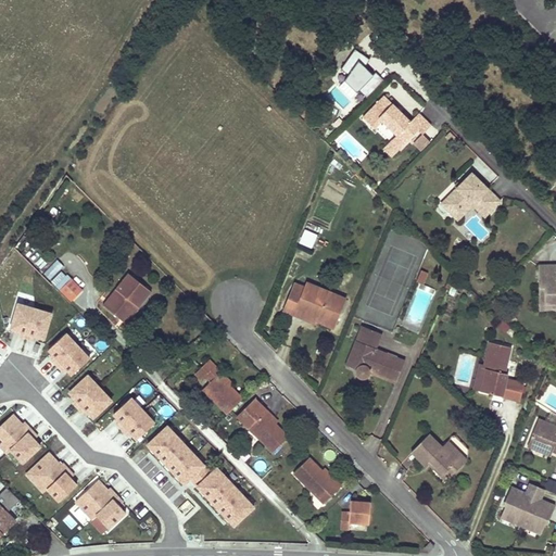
[(377,74),(375,77),(366,68),(370,61),(356,51),(342,71),(350,76),(345,83),(357,93),(359,91),(368,99),(384,81),(377,74)]
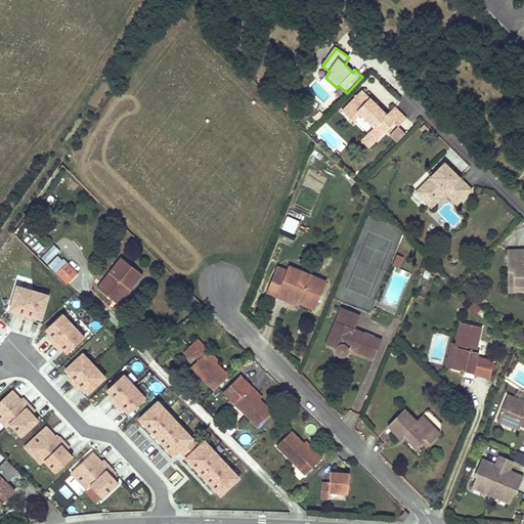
[(399,127),(407,119),(396,107),(388,116),(379,106),(378,108),(374,104),(376,103),(363,91),(343,112),(354,123),(362,115),(377,128),(372,133),(380,140),(396,124),(399,127)]
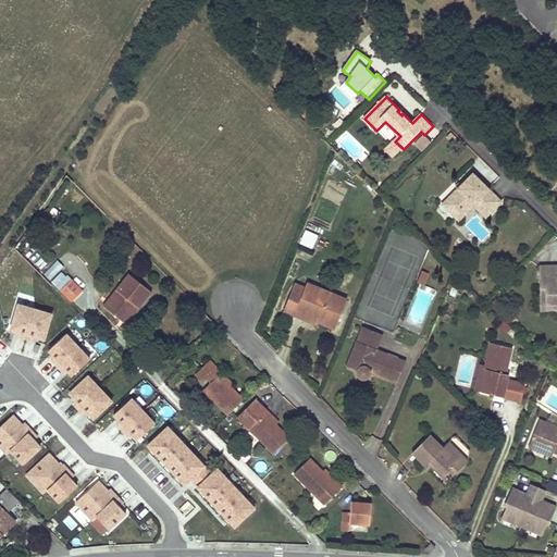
[(376,131),(364,119),(359,125),(371,136),(376,131)]
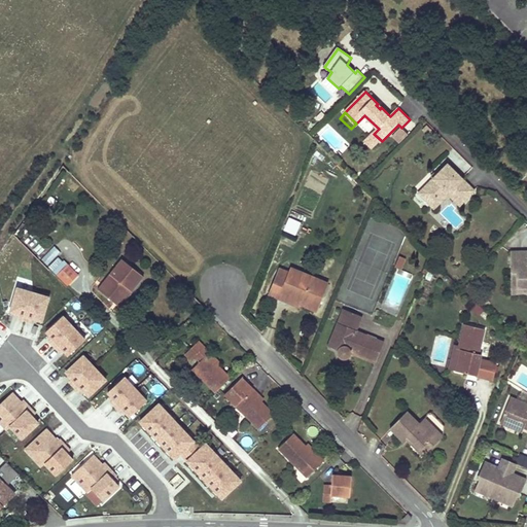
[(407,136),(400,129),(391,137),(398,144),(407,136)]
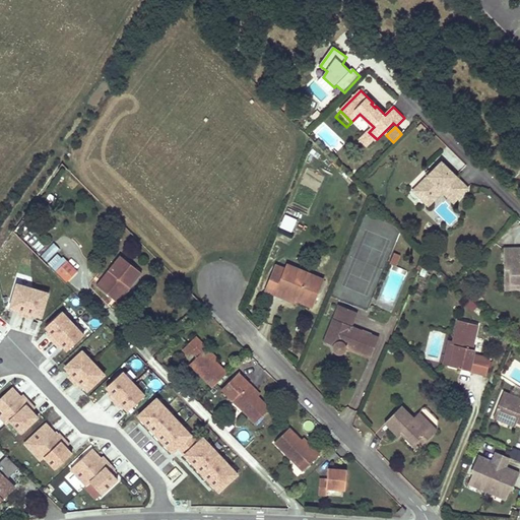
[(377,139),(369,132),(361,140),(368,148),(377,139)]
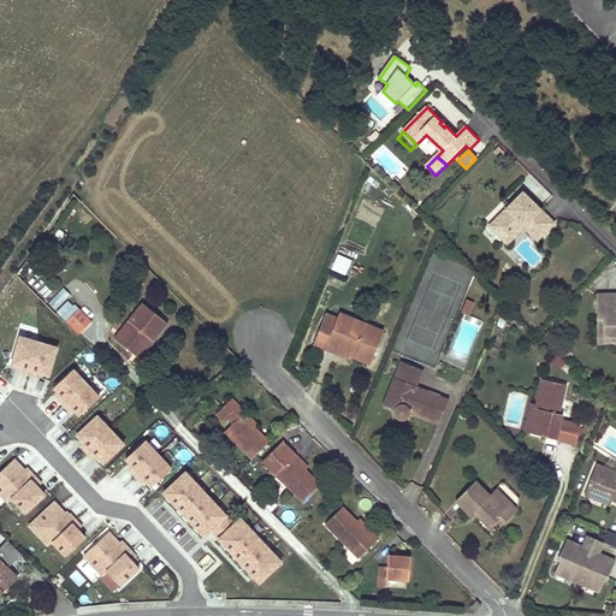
[(522,193),(487,226),(502,241),(523,220),(540,237),(554,223),(522,193)]
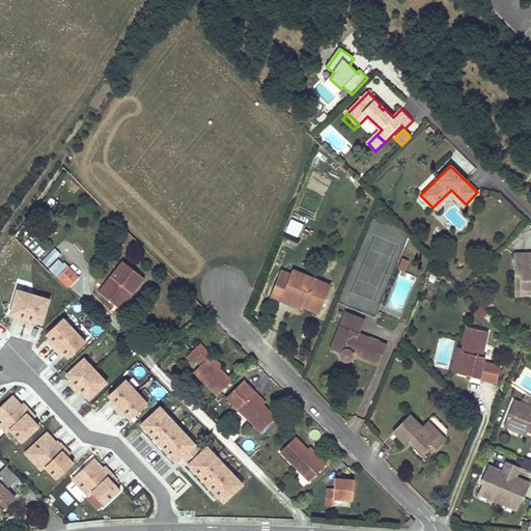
[(451,197),(463,208),(466,204),(451,190),(432,207),(437,212),(451,197)]
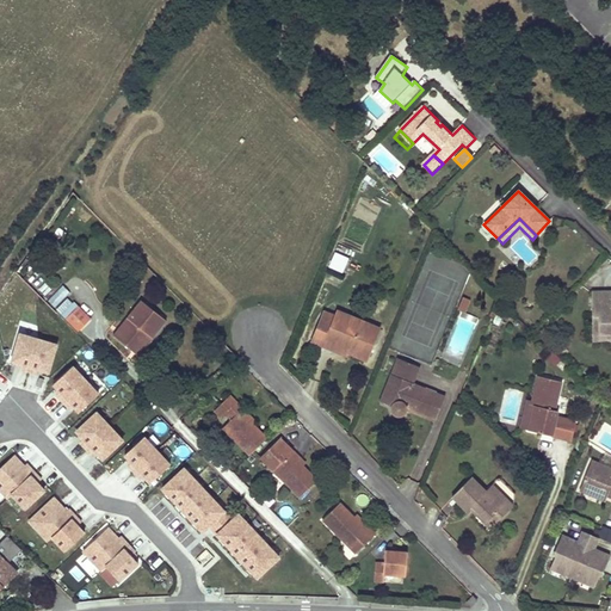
[(350,258),(335,252),(329,267),(344,273),(350,258)]
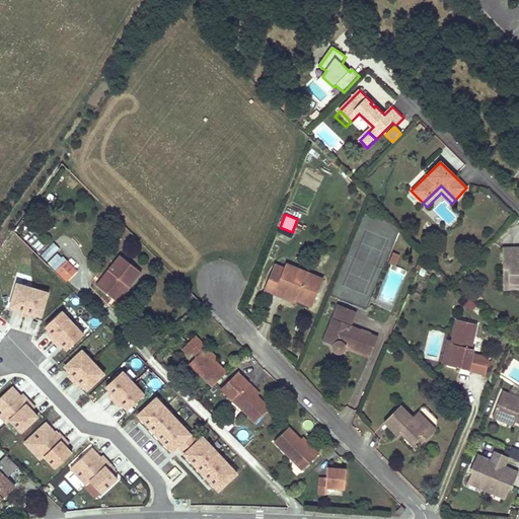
[(60,248),(54,242),(41,255),(47,262),(60,248)]
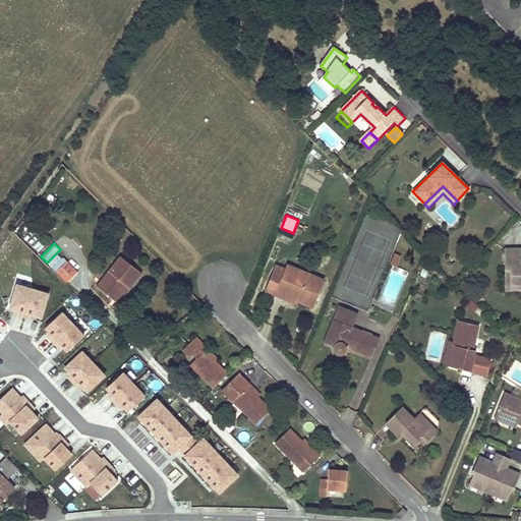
[(520,249),(506,249),(506,276),(513,276),(513,284),(520,283),(520,249)]
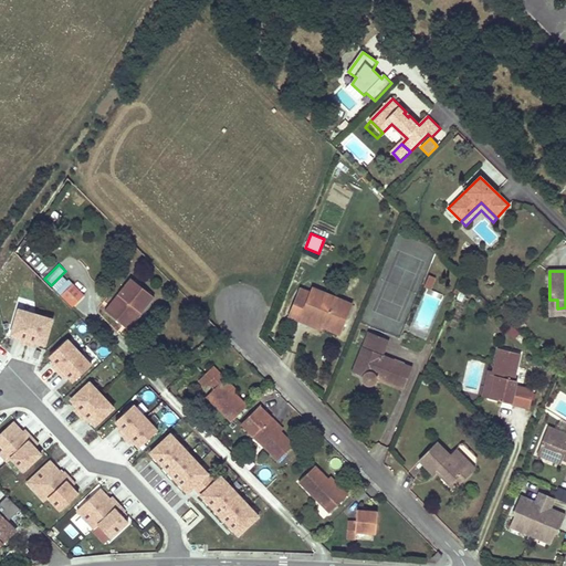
[(61,297),(72,285),(67,281),(66,282),(62,278),(52,289),(61,297)]
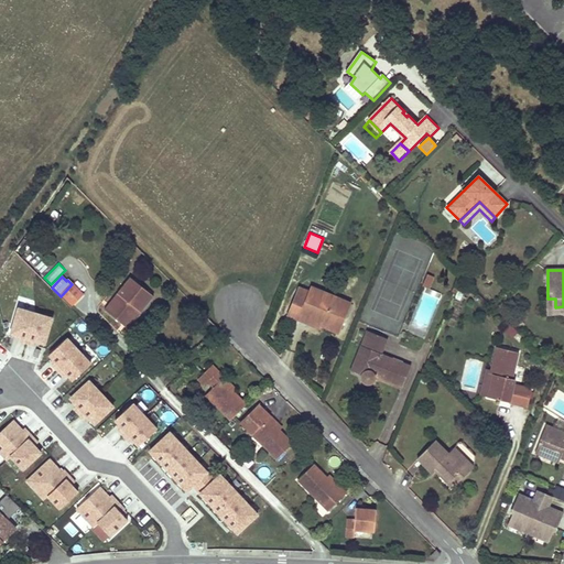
[(139,313),(145,305),(152,297),(129,280),(116,295),(104,312),(119,324),(130,310),(132,307),(139,313)]
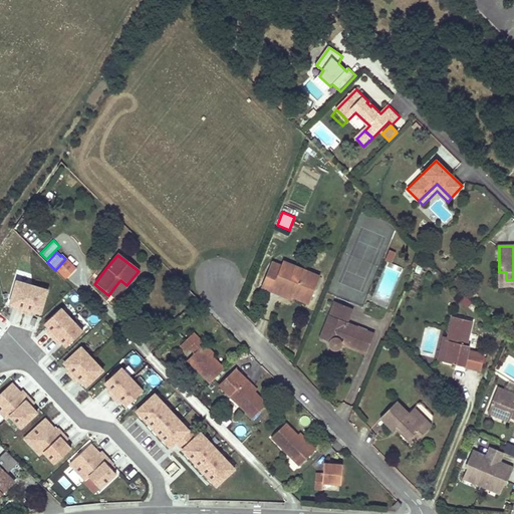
[(65,259),(55,270),(64,280),(75,269),(65,259)]
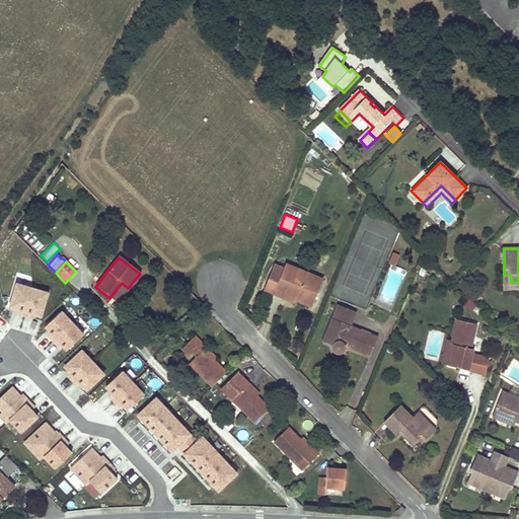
[(266,291),(276,295),(278,289),(296,297),(295,300),(310,307),(322,281),(288,267),(286,271),(276,267),(266,291)]
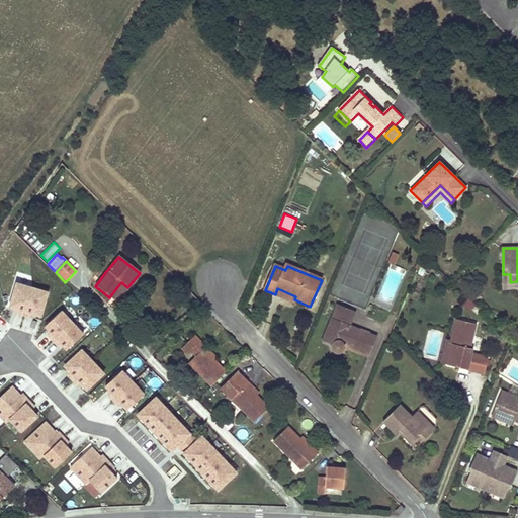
[(510,274),(503,274),(503,288),(517,287),(517,281),(510,282),(510,274)]
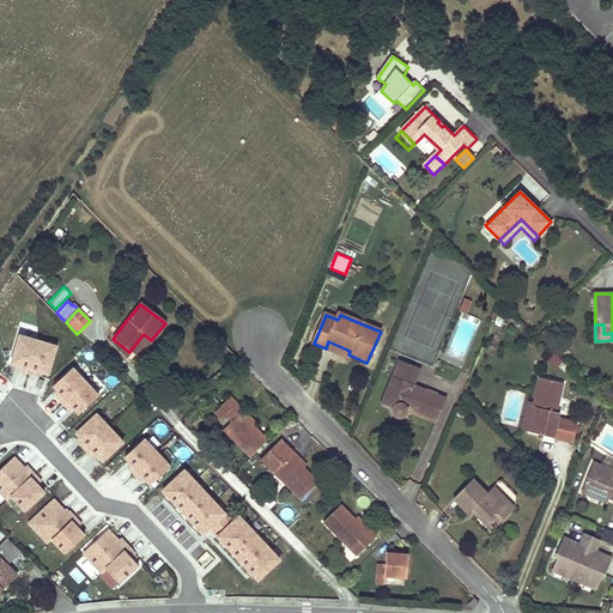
[(129,352),(137,358),(151,340),(144,334),(141,337),(129,352)]
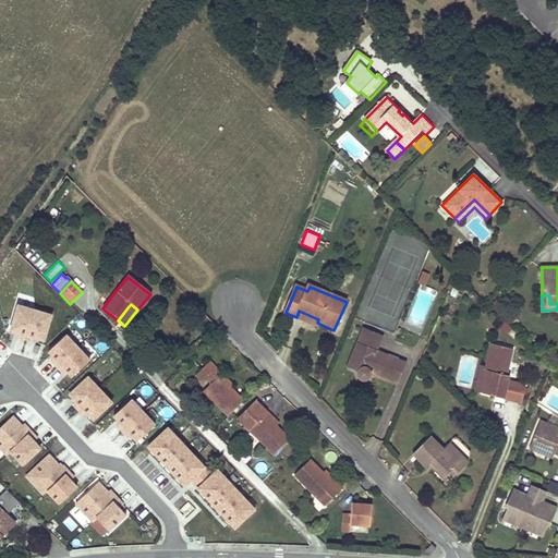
[(36,312),(20,306),(12,331),(21,335),(20,338),(27,341),(36,312)]
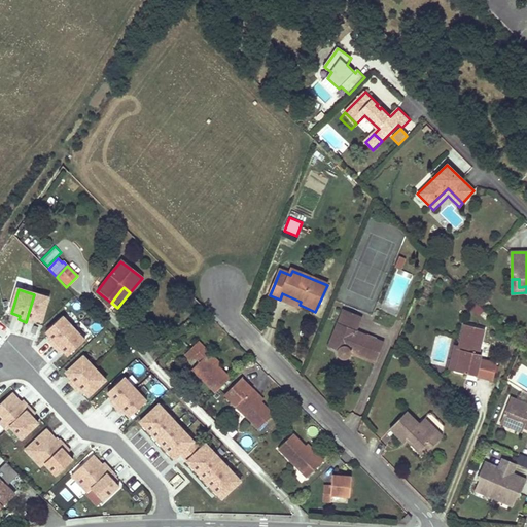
[(282,293),(280,300),(299,308),(300,305),(301,302),(282,293)]
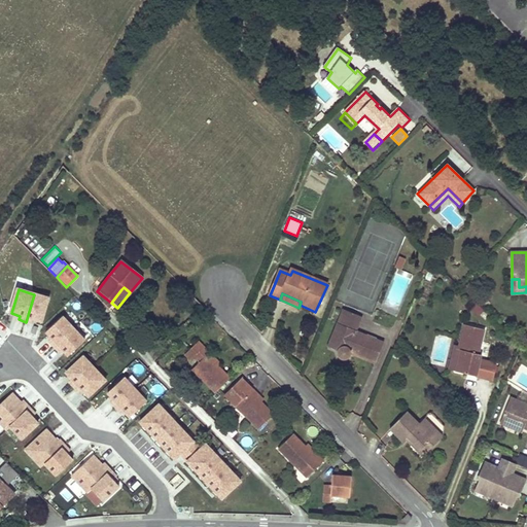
[(49,299),(34,294),(26,322),(33,324),(34,320),(42,322),(49,299)]
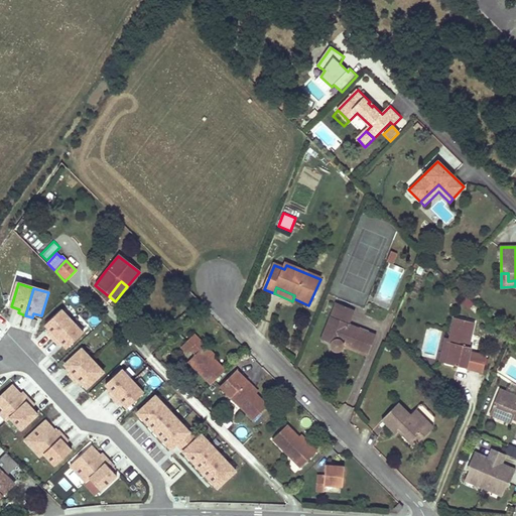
[(471,309),(475,303),(465,298),(462,305),(471,309)]
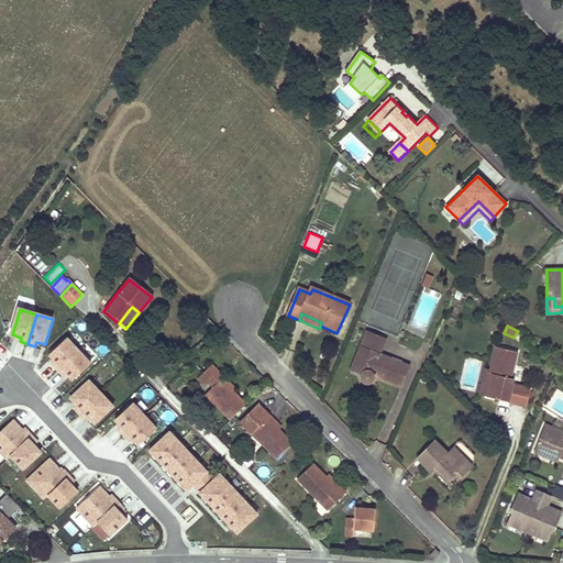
[(404,389),(414,365),(385,352),(388,340),(370,331),(362,348),(368,350),(357,376),(367,379),(366,382),(367,384),(367,385),(370,386),(372,387),(373,387),(375,386),(376,384),(376,383),(378,378),(404,389)]
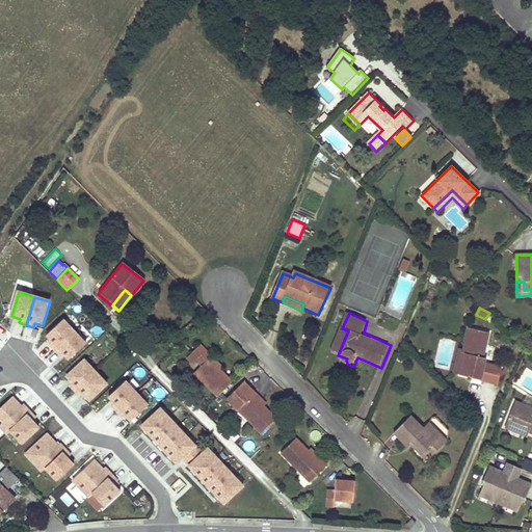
[(50,345),(55,351),(76,333),(64,320),(47,336),(53,342),(50,345)]
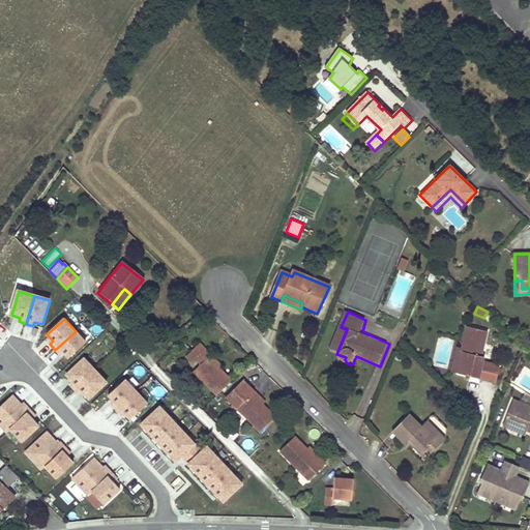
[(480,354),(486,328),(465,324),(459,350),(462,351),(458,373),(492,381),(496,363),(481,360),(482,354),(480,354)]
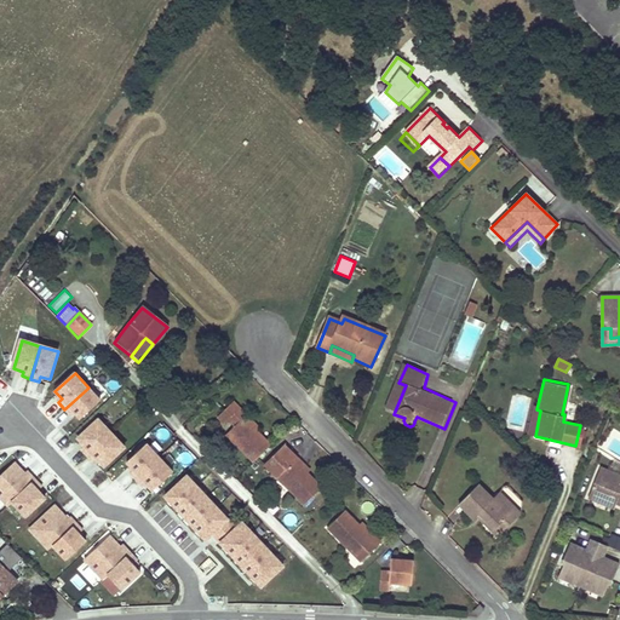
[(406,385),(399,383),(386,411),(394,414),(406,385)]
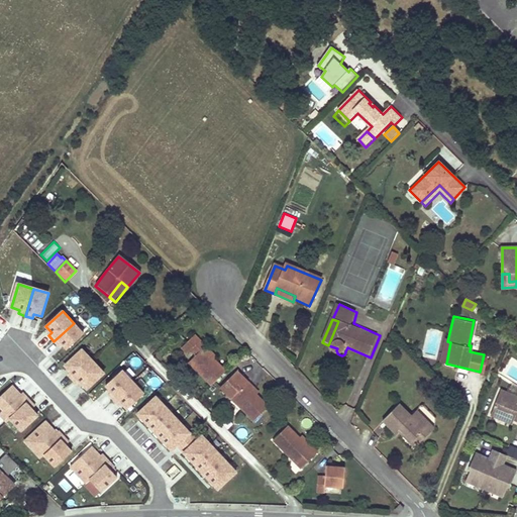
[(84,335),(74,323),(54,341),(59,346),(63,344),(68,350),(84,335)]
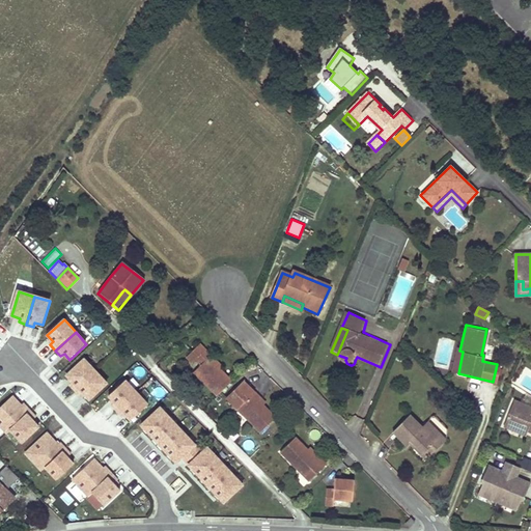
[(202,367),(200,369),(194,376),(216,398),(222,392),(231,383),(208,361),(212,357),(200,347),(187,362),(193,368),(196,365),(198,363),(202,367)]
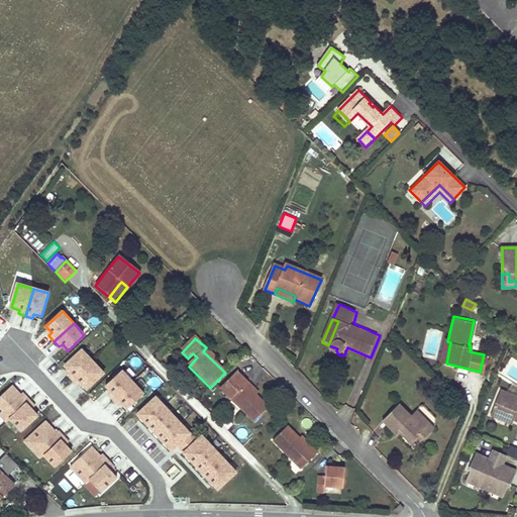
[(441,340),(437,362),(446,364),(450,342),(447,341),(441,340)]
